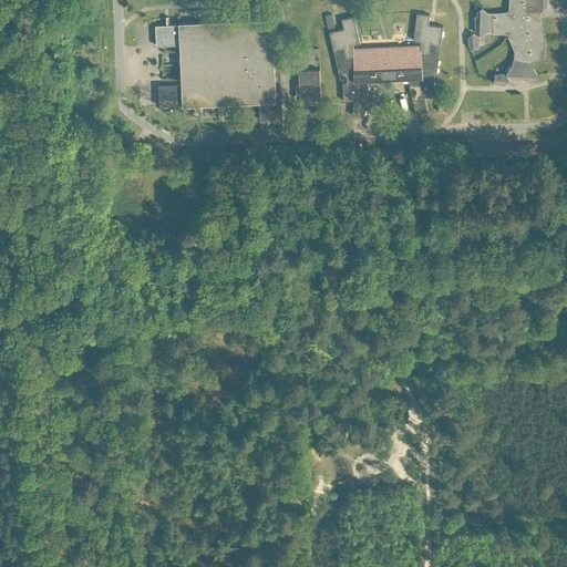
[(508,0),(509,8),(508,10),(492,12),(488,11),(482,7),(477,10),(476,14),(474,16),(475,21),(475,22),(475,30),(481,34),(488,30),(493,32),(507,32),(515,51),(513,63),(506,71),(507,73),(511,79),(523,78),(523,79),(528,80),(529,78),(534,78),(536,74),(538,73),(534,66),(534,62),(534,59),(545,57),(546,43),(546,35),(539,17),(540,10),(547,6),(547,0),(508,0)]
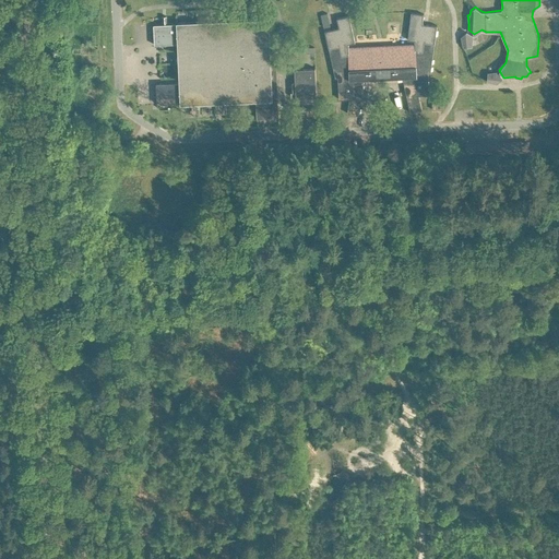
[(414,44),(393,45),(381,45),(382,72),(401,71),(409,113),(421,109),(418,95),(429,95),(428,72),(430,73),(437,26),(421,24),(424,14),(411,13),(407,40),(414,40),(414,44)]
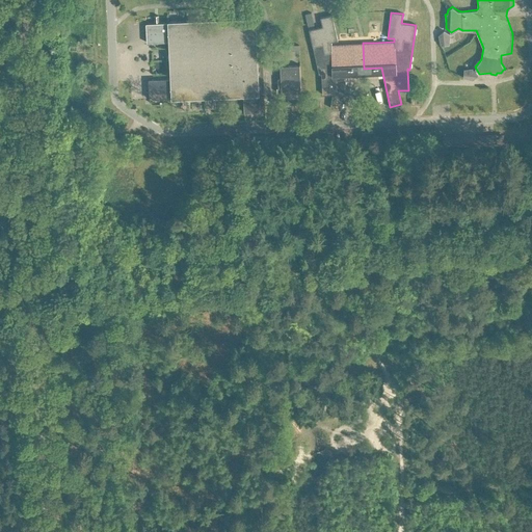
[(363,43),(333,45),(333,42),(339,41),(333,15),(321,18),(323,26),(309,30),(319,74),(321,73),(322,95),(333,94),(330,107),(342,109),(346,70),(364,69),(363,43)]
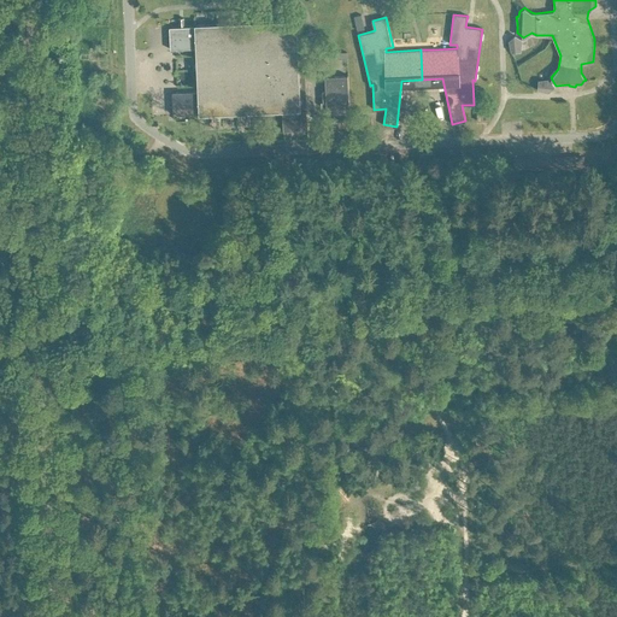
[(197,48),(199,90),(172,92),(174,115),(199,113),(200,113),(276,110),(282,110),(283,130),(304,129),(307,129),(305,58),(301,58),(299,59),(297,59),(295,23),(295,21),(277,22),(195,25),(169,27),(170,37),(170,48),(197,47),(197,48)]
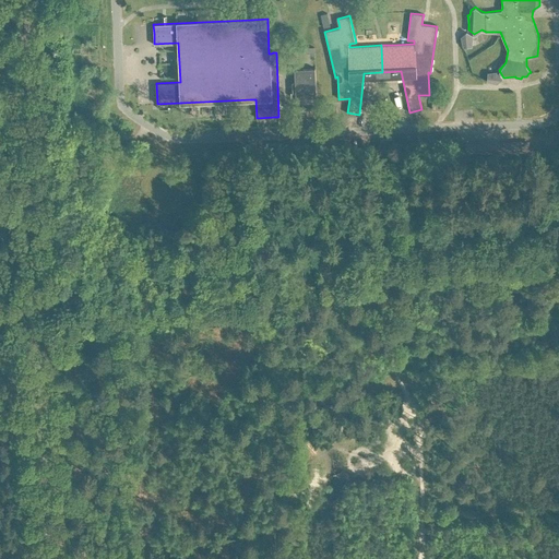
[(473,36),(466,32),(461,37),(463,47),(472,46),(473,36)]
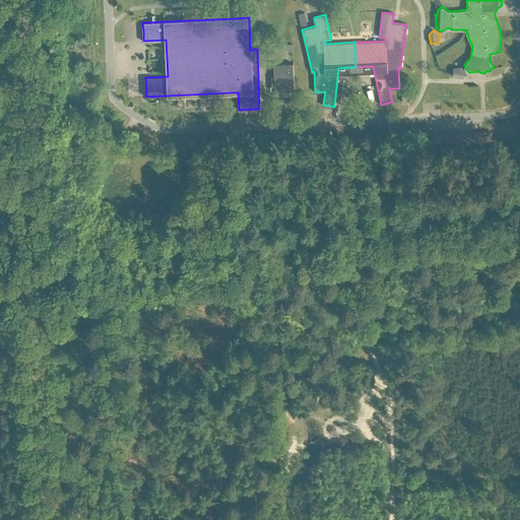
[(295,89),(293,63),(273,64),(274,76),(272,76),(272,85),(274,85),(274,90),(295,89)]
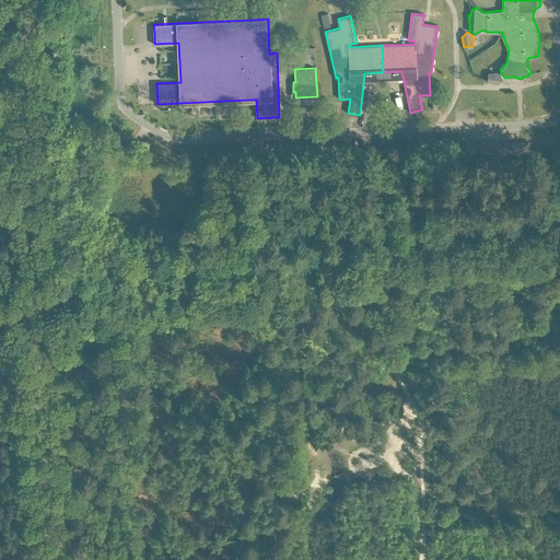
[(488,82),(498,84),(503,79),(499,71),(488,72),(488,82)]
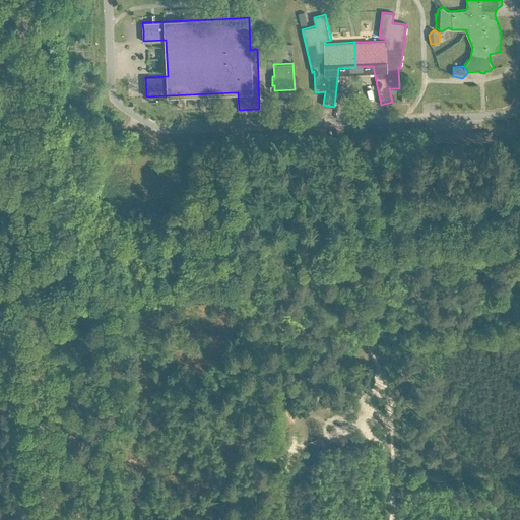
[(485,140),(484,130),(463,131),(463,141),(485,140)]
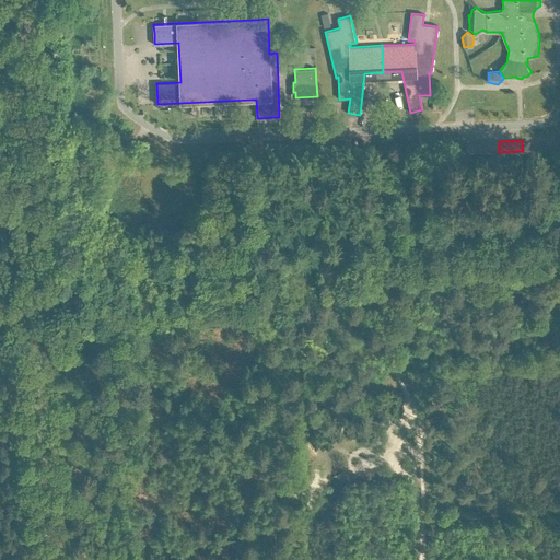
[(479,153),(479,142),(464,143),(464,154),(479,153)]
